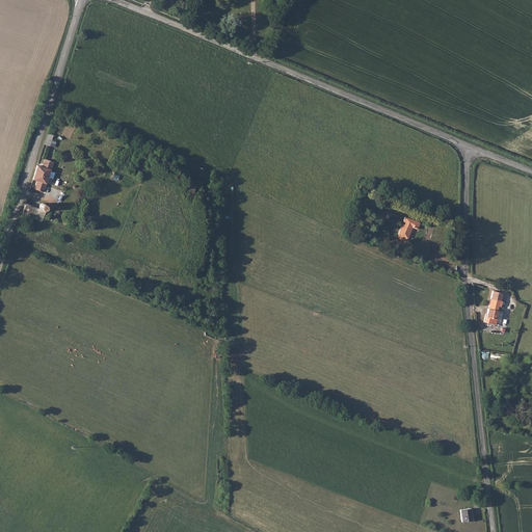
[(48,133),(44,144),(49,145),(52,135),(48,133)]
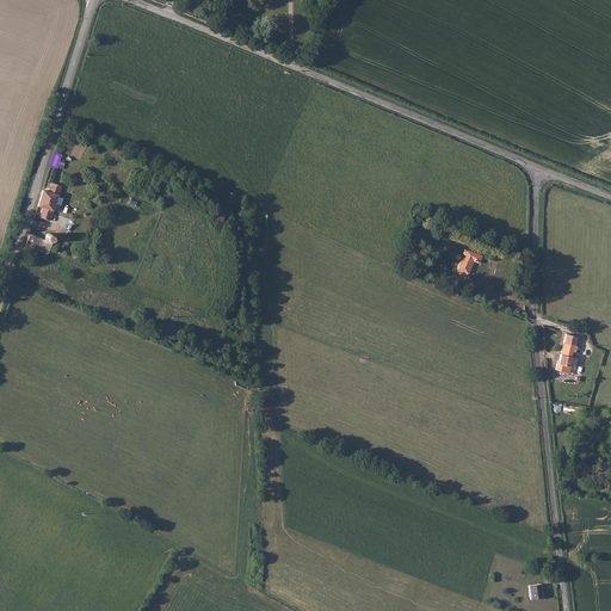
[(43,190),(37,205),(43,208),(39,216),(53,221),(63,186),(50,181),(48,191),(43,190)]
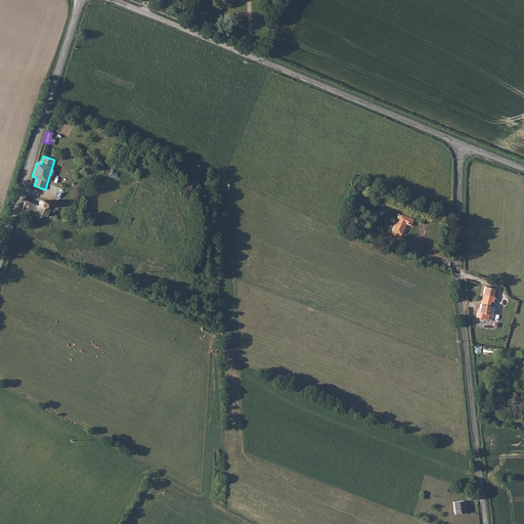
[(26,200),(22,210),(33,214),(43,217),(45,210),(49,211),(50,206),(47,205),(48,202),(47,201),(45,199),(43,198),(41,198),(39,199),(37,200),(36,202),(36,203),(28,201),(26,200)]
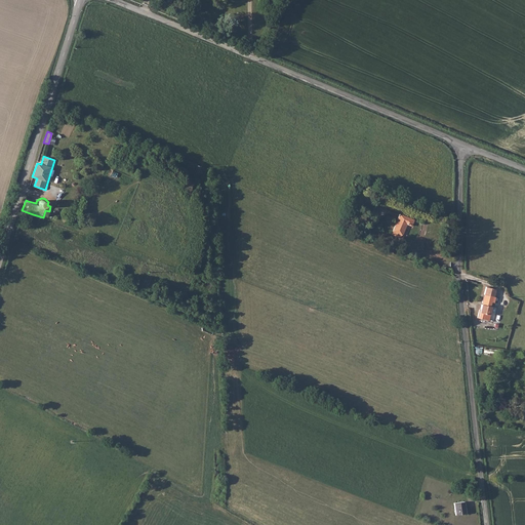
[(393,229),(393,230),(401,233),(402,233),(407,223),(411,225),(413,218),(400,212),(393,229)]
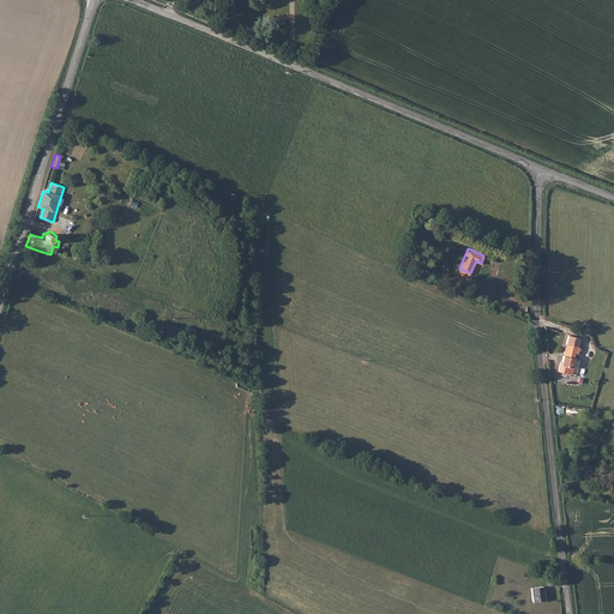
[(558,367),(557,372),(569,374),(577,342),(566,338),(559,367),(558,367)]
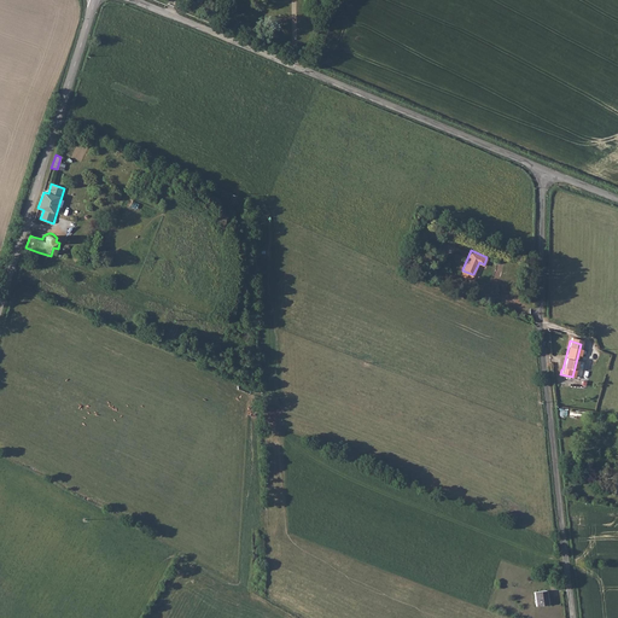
[(547,590),(535,593),(536,605),(548,604),(547,590)]
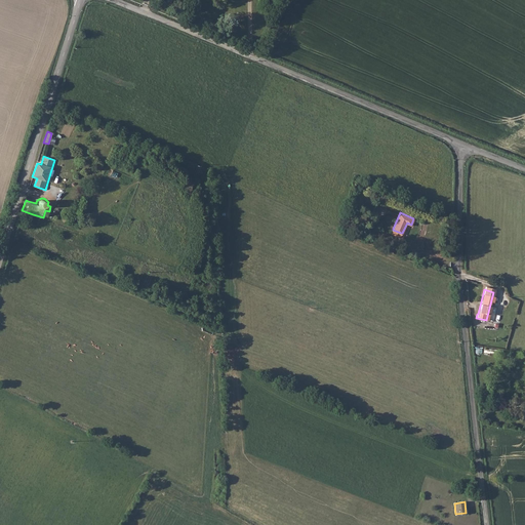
All buildings are outlined.
